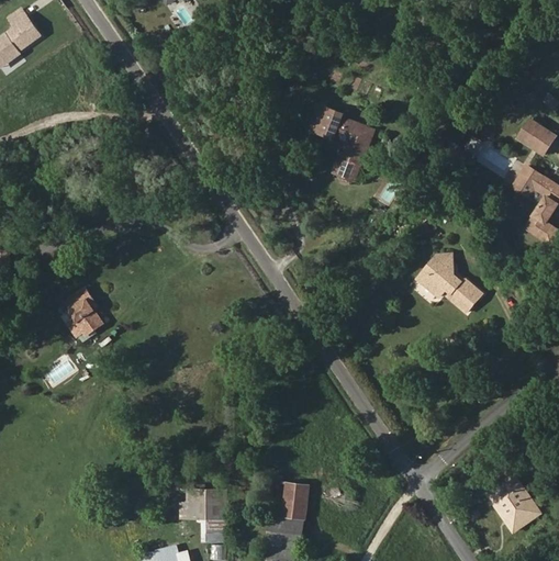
[(13,27),(25,19),(19,9),(7,18),(13,27)]
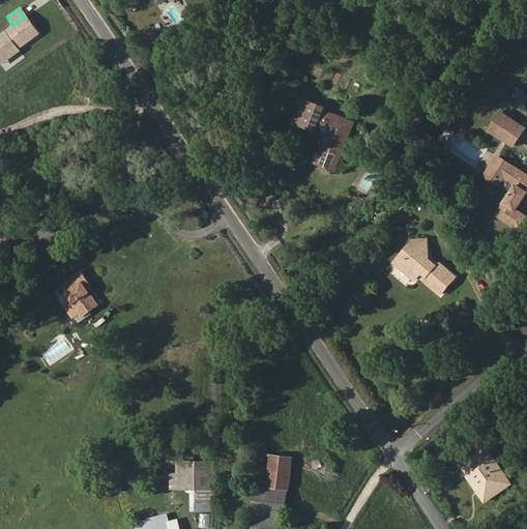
[(12,26),(0,34),(0,54),(4,60),(17,51),(15,49),(36,33),(24,18),(12,26)]
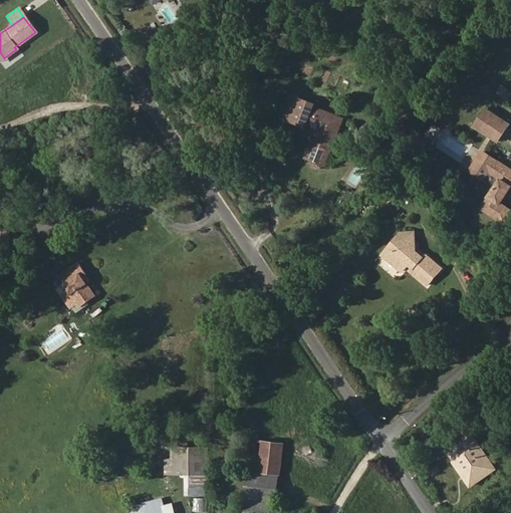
[(502,85),(496,90),(503,98),(509,94),(502,85)]
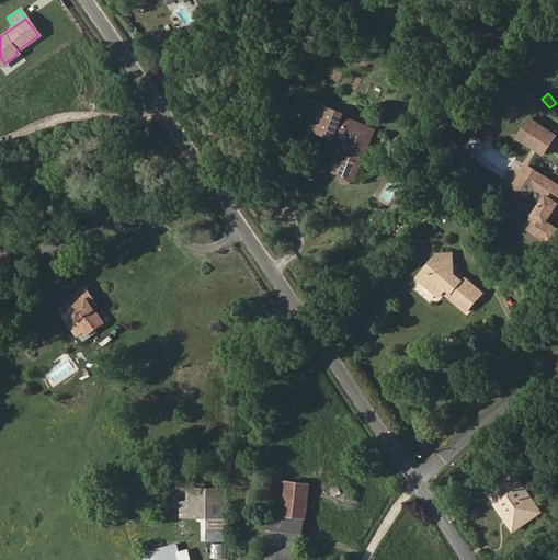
[(315,104),(304,129),(312,134),(323,107),(315,104)]
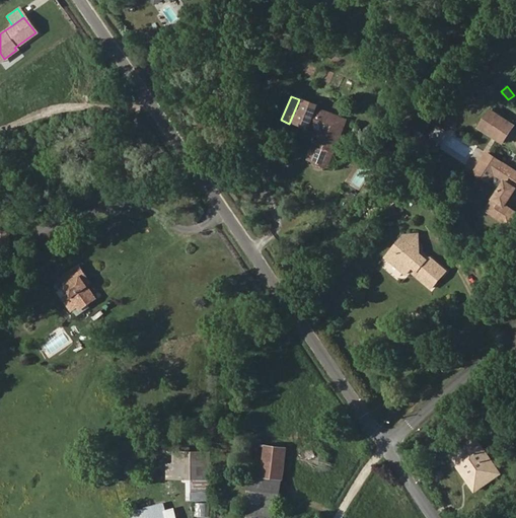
[(289,124),(315,134),(307,152),(329,162),(344,130),(338,127),(341,118),(313,106),(312,104),(299,99),(289,124)]
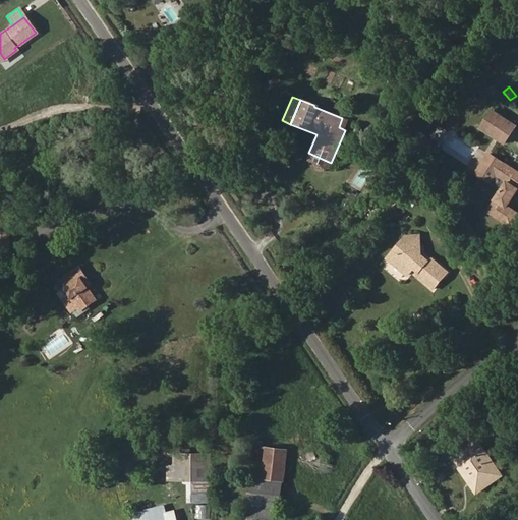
[(515,126),(493,111),(482,126),(506,141),(515,126)]
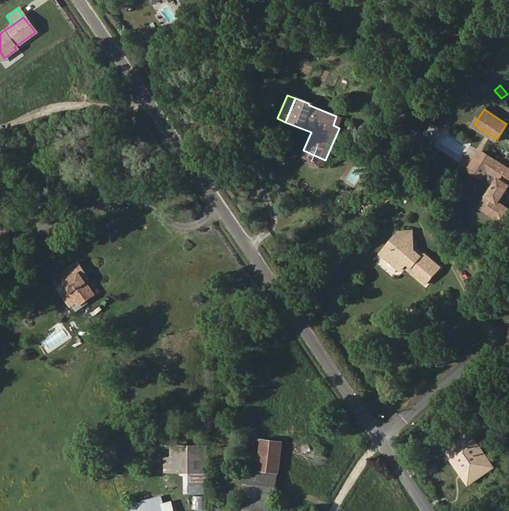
[(339,128),(343,119),(336,116),(333,125),(339,128)]
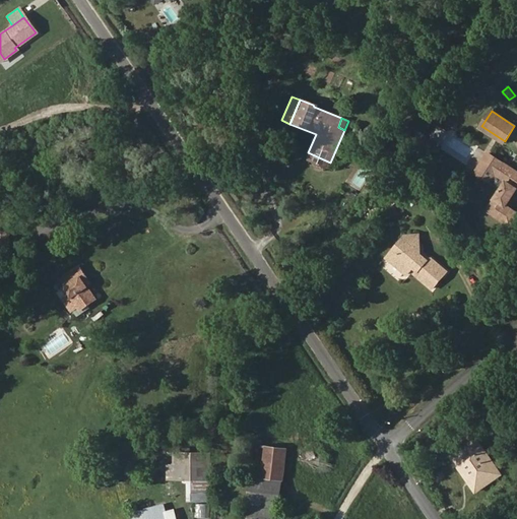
[(439,141),(446,130),(436,125),(429,136),(439,141)]
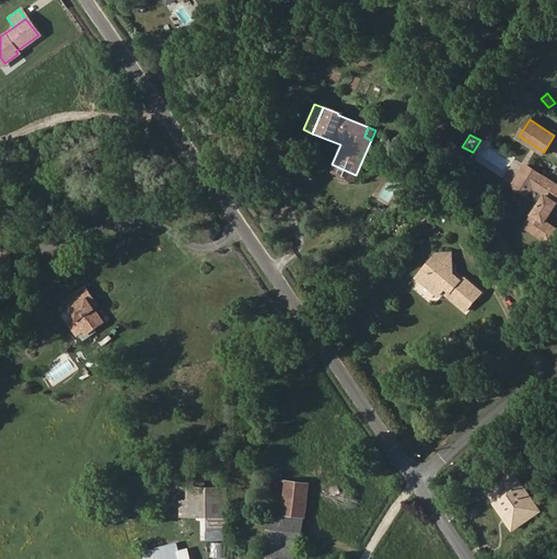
[(489,151),(485,159),(503,169),(508,161),(489,151)]
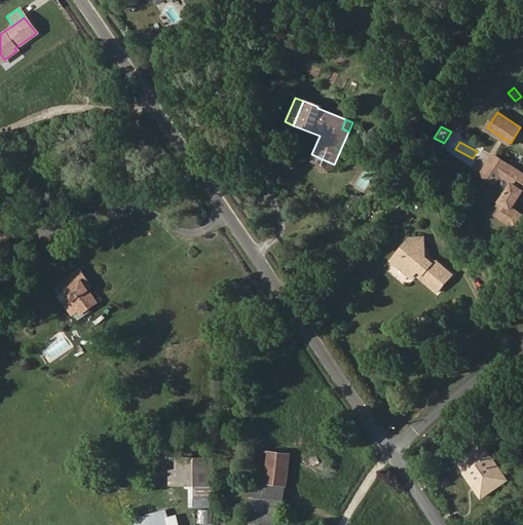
[(522,171),(495,153),(481,174),(496,183),(501,175),(513,182),(494,212),(517,226),(522,217),(522,213),(513,207),(522,190),(522,171)]
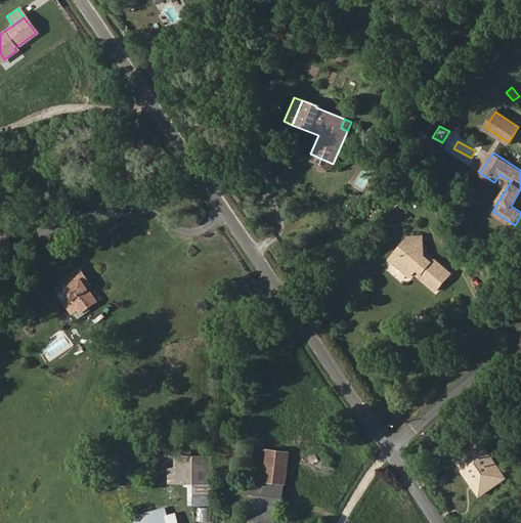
[(330,171),(333,164),(310,154),(307,160),(330,171)]
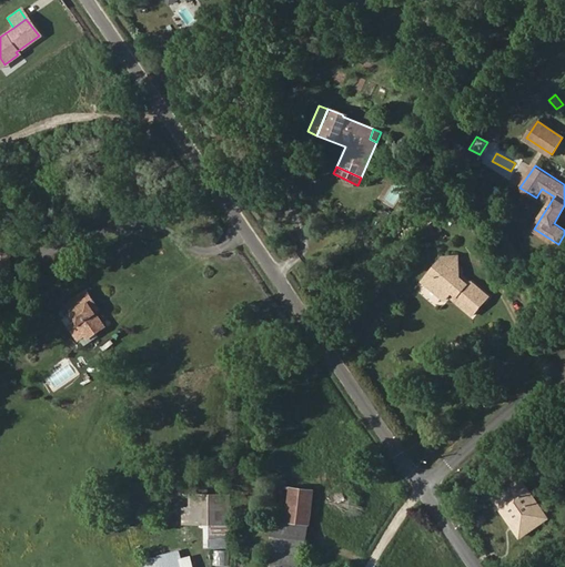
[(11,255),(0,253),(0,273),(9,274),(11,255)]
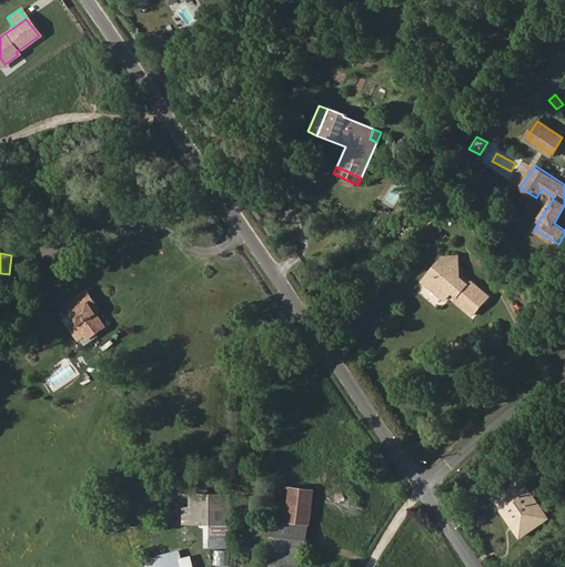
[(457,256),(442,257),(422,284),(444,303),(450,296),(454,300),(452,302),(471,320),(488,296),(473,283),(468,284),(457,273),(457,256)]
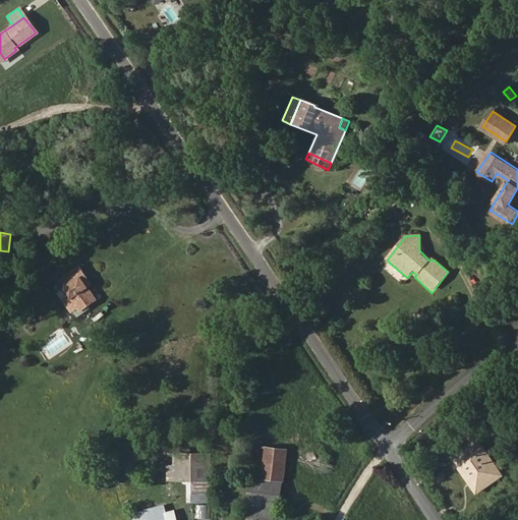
[(88,280),(79,267),(59,280),(65,290),(63,291),(66,296),(60,300),(69,315),(73,313),(77,310),(79,312),(82,312),(95,304),(98,300),(88,287),(84,282),(88,280)]
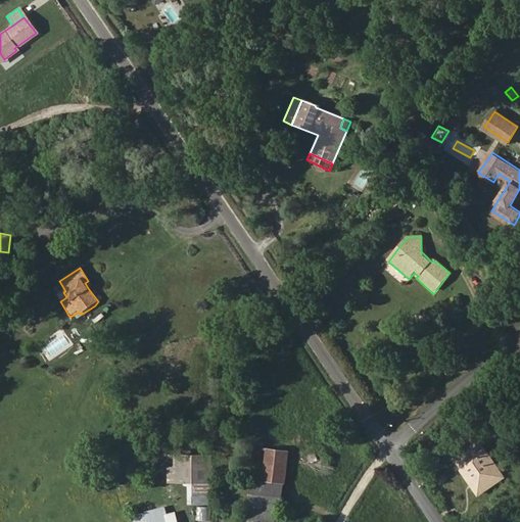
[(63,292),(57,297),(60,301),(66,297),(63,292)]
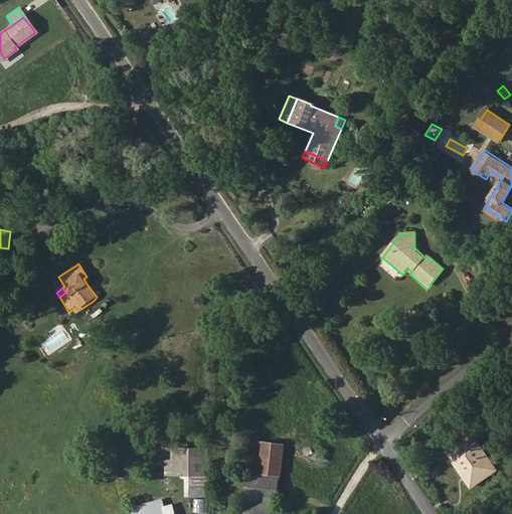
[(72,310),(77,318),(96,306),(94,301),(81,309),(78,309),(76,307),(72,310)]
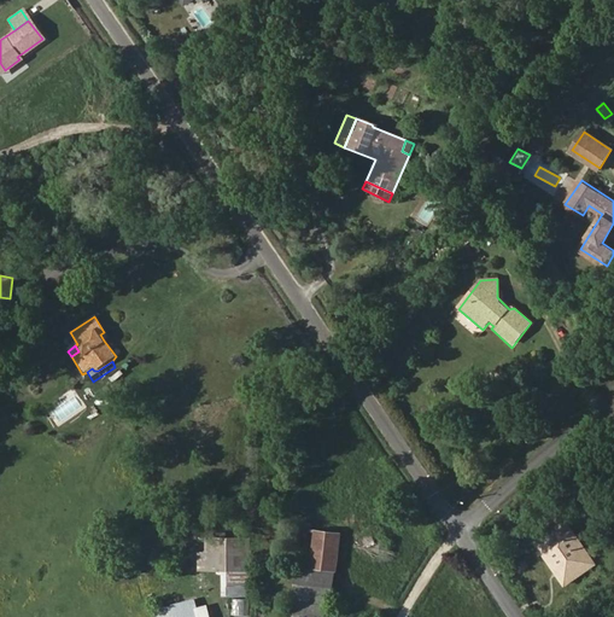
[(333,574),(335,574),(340,536),(314,533),(314,525),(296,523),(291,566),(333,574)]
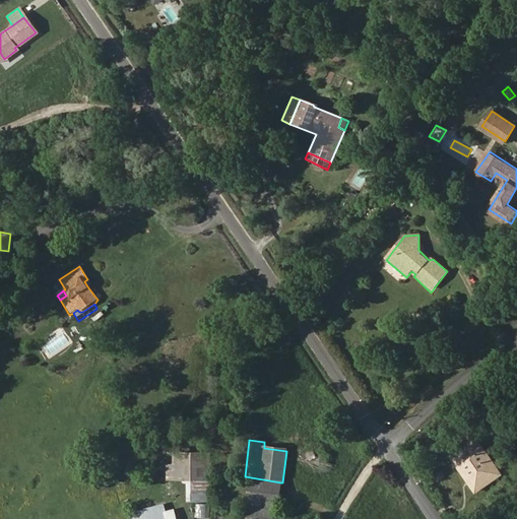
[(473,440),(448,457),(472,494),(499,477),(473,440)]
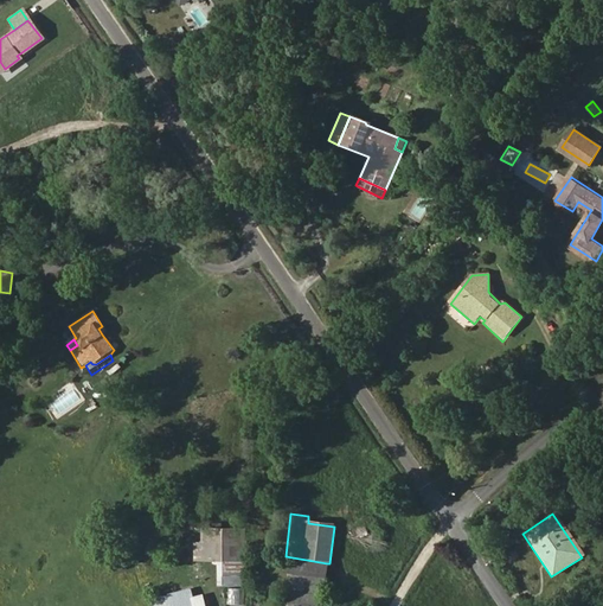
[(219,563),(243,562),(242,528),(198,530),(198,563),(219,563)]
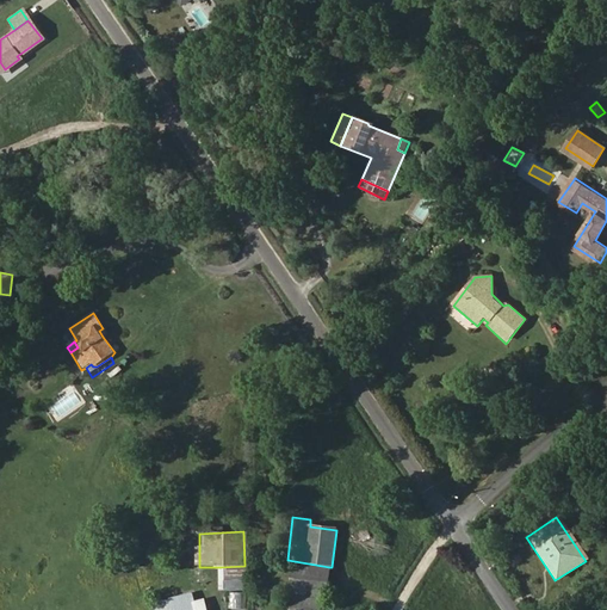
[(326,598),(329,567),(287,560),(286,597),(326,598)]
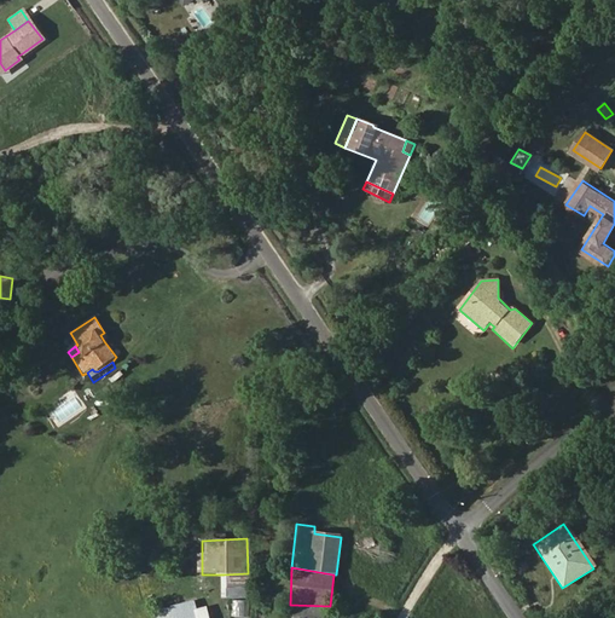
[(248,573),(224,575),(225,598),(249,598),(248,573)]
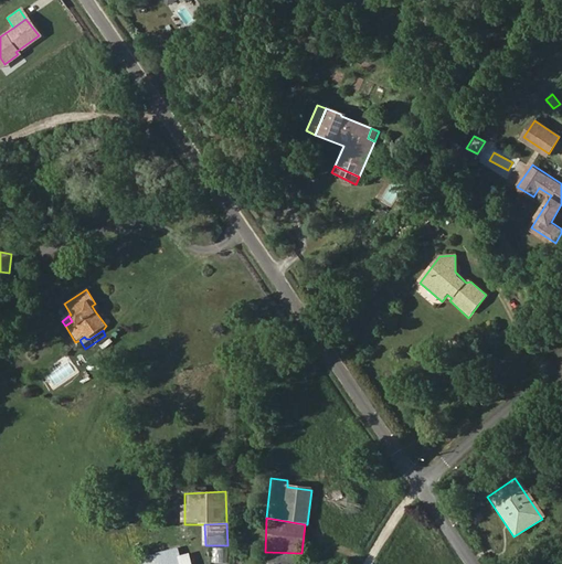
[(222,549),(213,547),(212,561),(221,562),(222,549)]
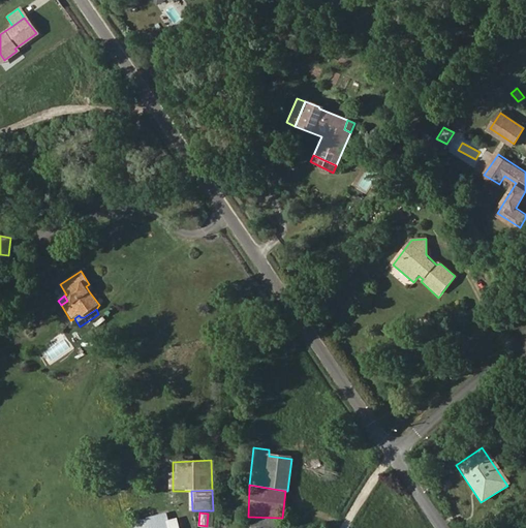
[(179,527),(175,517),(163,521),(166,527),(179,527)]
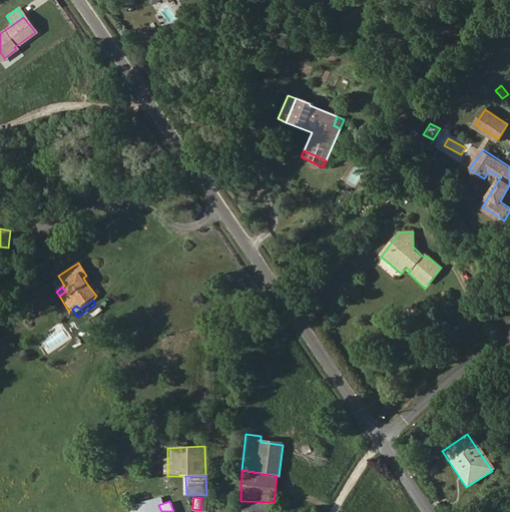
[(273,511),(274,502),(240,501),(240,511),(273,511)]
